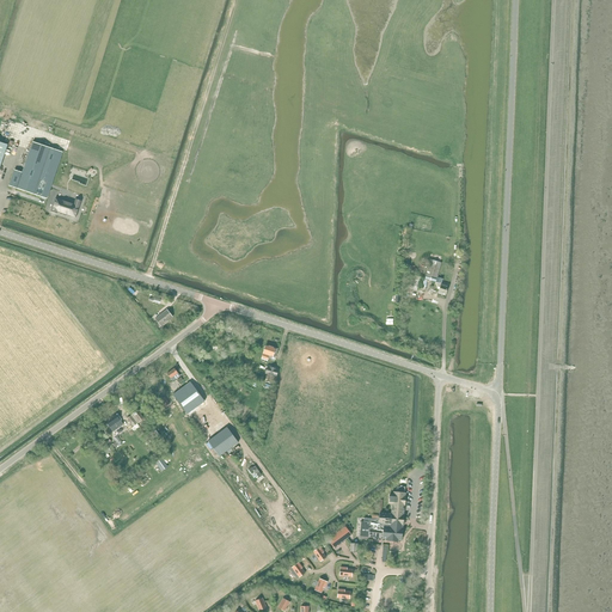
[(14,170),(10,185),(18,189),(35,195),(43,197),(59,151),(34,142),(29,158),(23,172),(14,170)]
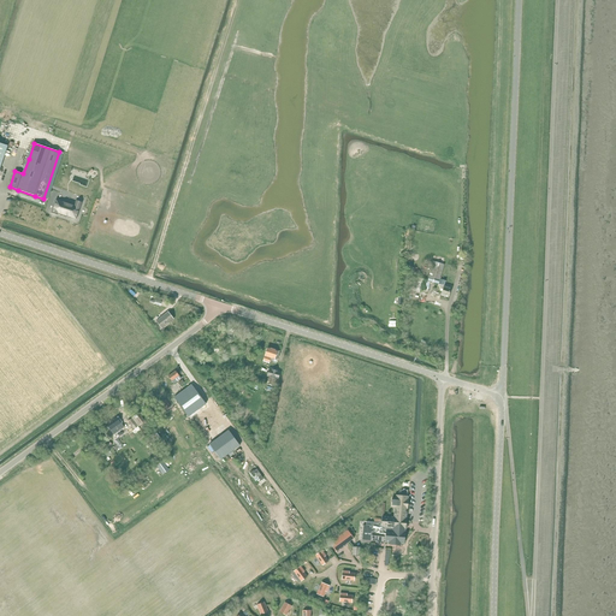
[(75,206),(57,199),(52,212),(58,214),(58,213),(71,218),(72,217),(77,219),(82,201),(77,200),(75,206)]
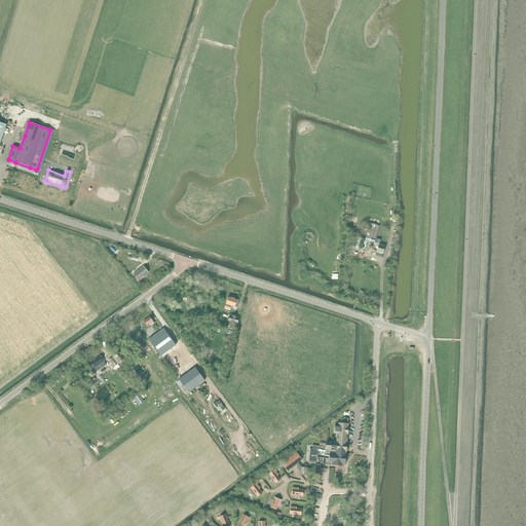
[(379,226),(370,223),(365,239),(375,242),(376,238),(379,226)]
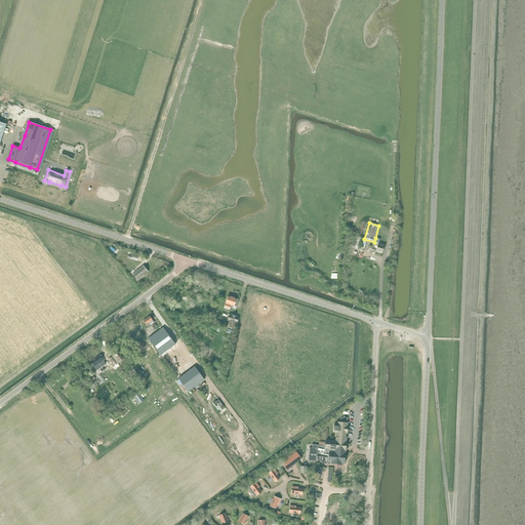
[(361,238),(354,236),(349,251),(353,252),(352,255),(355,256),(356,253),(358,246),(361,238)]
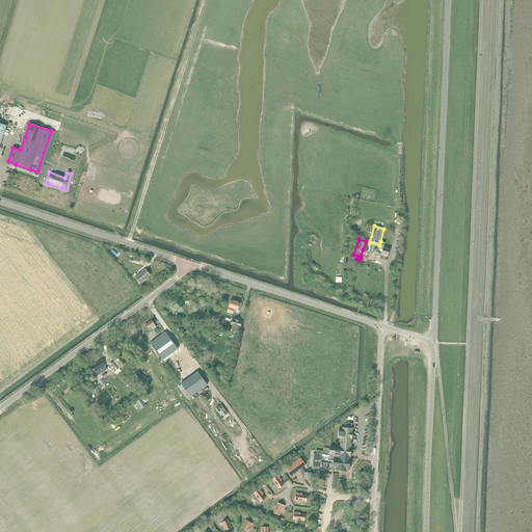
[(381,251),(380,255),(387,257),(390,249),(383,247),(384,242),(380,241),(379,245),(381,246),(380,249),(379,249),(379,250),(381,251)]
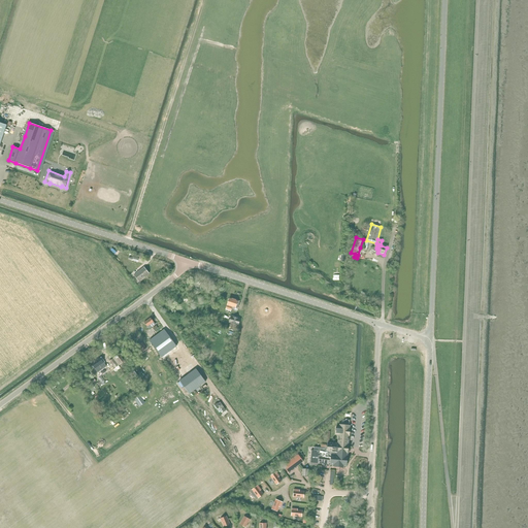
[(139,282),(149,273),(143,267),(134,275),(139,282)]
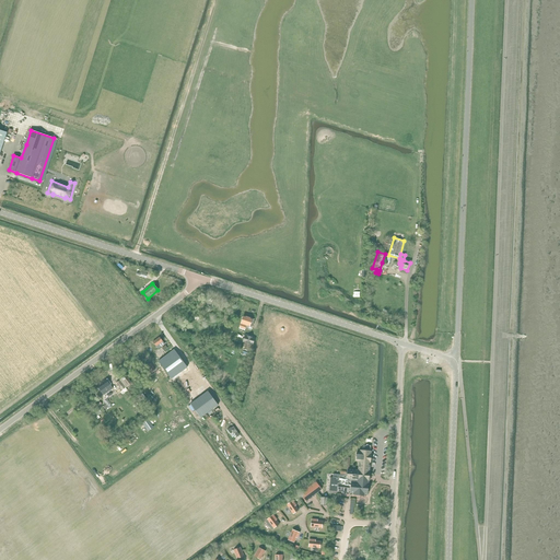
[(241,324),(240,327),(245,329),(246,325),(249,326),(252,327),(253,324),(254,319),(243,315),(241,324)]
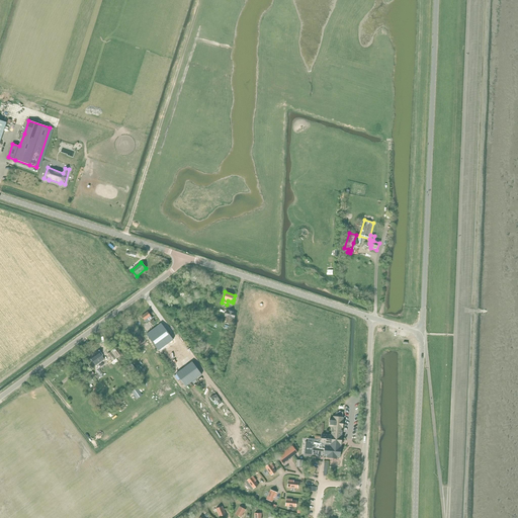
[(226,310),(224,316),(226,317),(226,319),(232,321),(232,318),(234,319),(235,313),(226,310)]
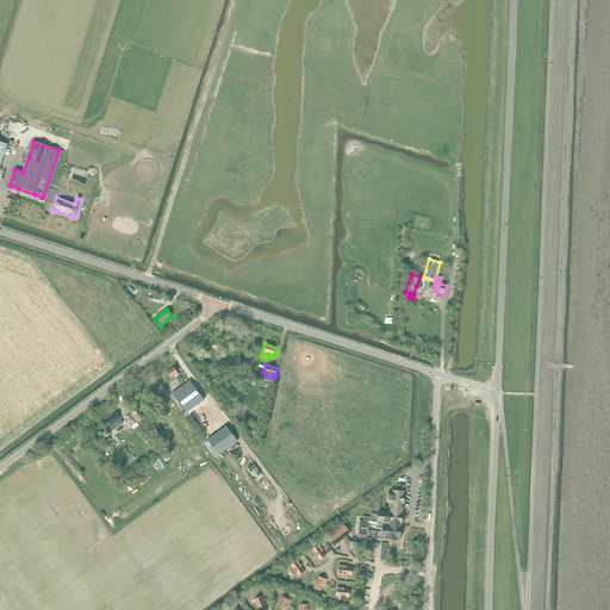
[(166,373),(172,379),(172,380),(179,374),(173,367),(166,373)]
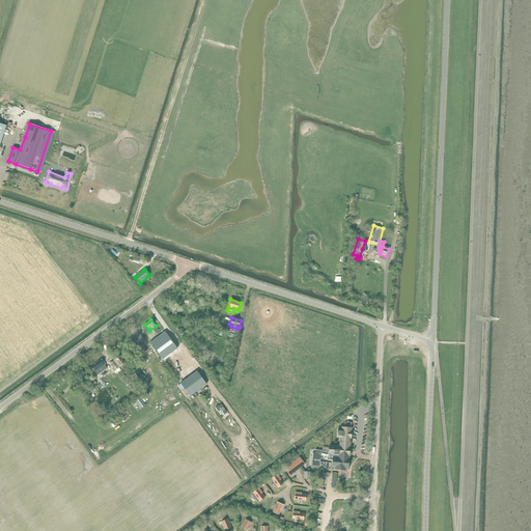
[(176,325),(175,327),(176,329),(183,337),(185,335),(176,325)]
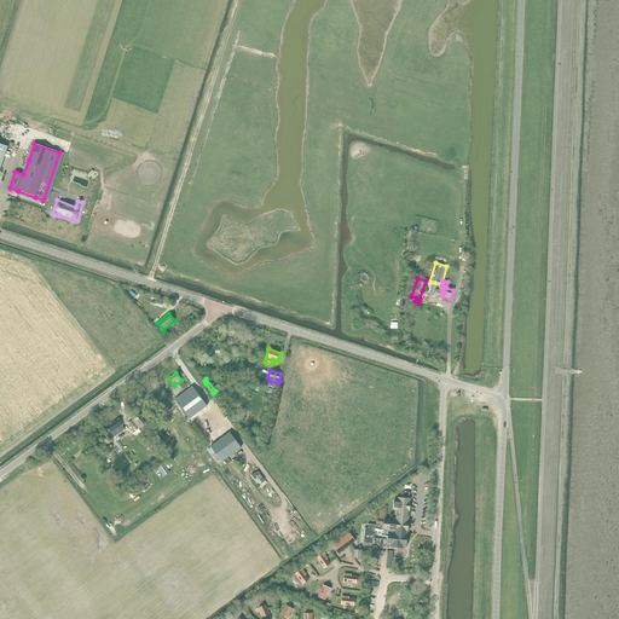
[(191,386),(174,399),(189,418),(207,405),(191,386)]
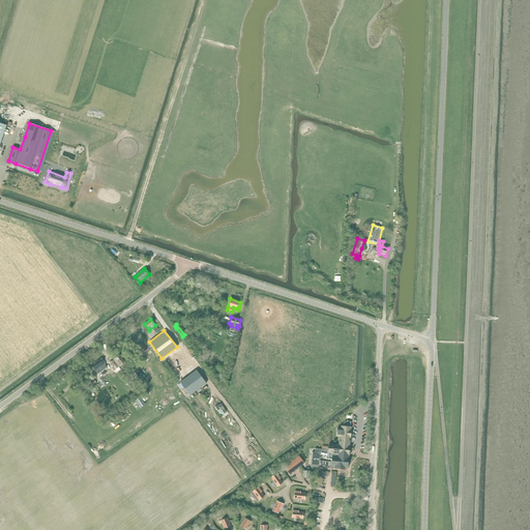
[(119,355),(110,362),(115,370),(114,371),(114,372),(115,373),(117,373),(121,370),(119,367),(120,366),(122,369),(125,366),(124,363),(125,362),(119,355)]
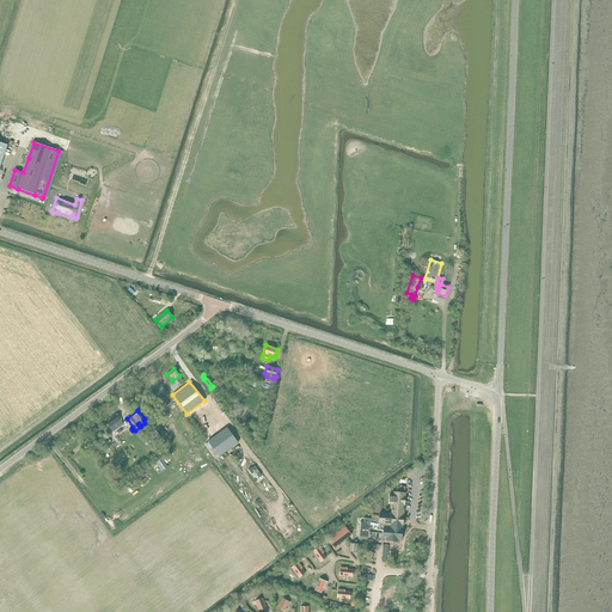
[(115,414),(105,421),(110,427),(109,427),(112,432),(122,424),(120,420),(115,414)]
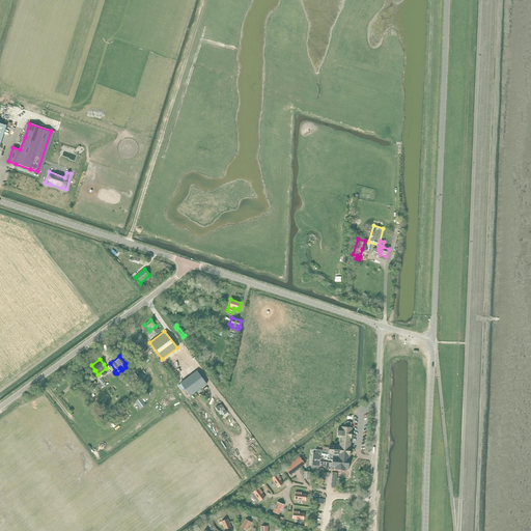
[(194,368),(177,381),(187,394),(204,382),(194,368)]
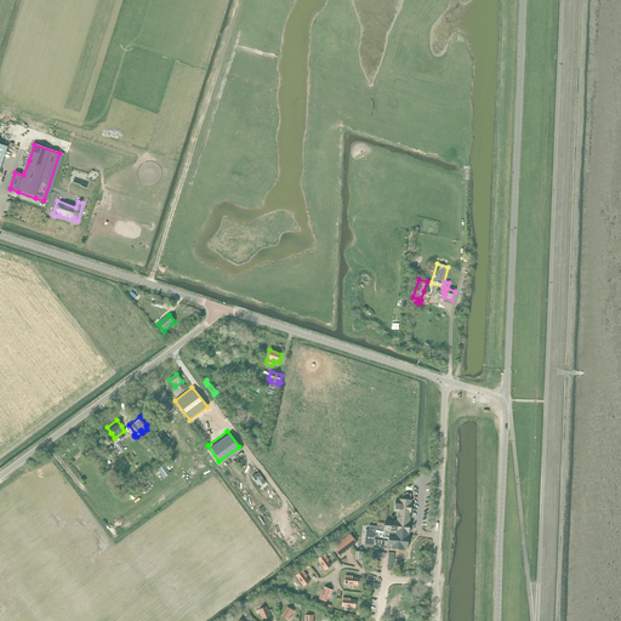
[(110,454),(101,461),(104,465),(114,457),(113,455),(112,456),(110,454)]
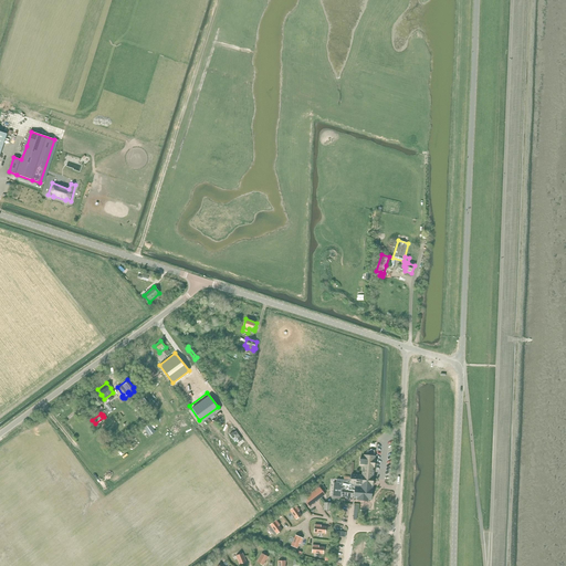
[(149,423),(144,428),(149,437),(156,432),(149,423)]
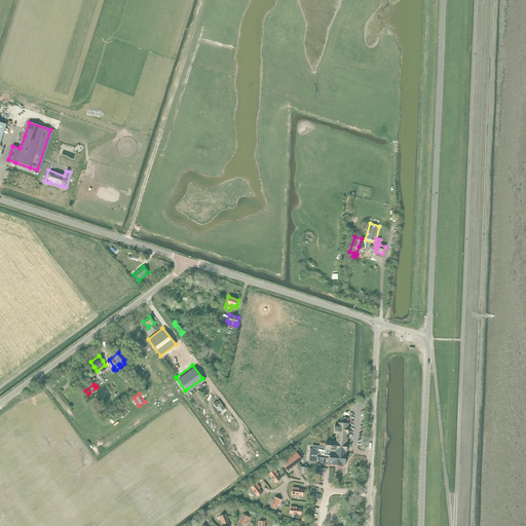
[(125,403),(116,409),(119,412),(127,406),(125,403)]
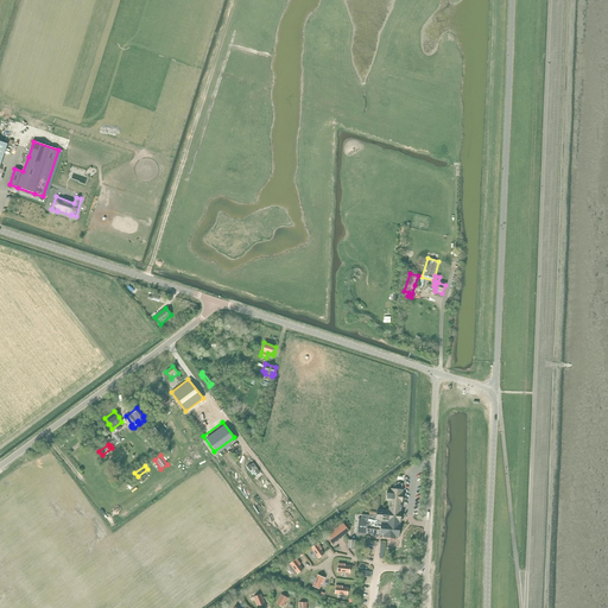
[(359,519),(358,532),(366,533),(373,533),(372,536),(375,537),(375,534),(378,534),(379,532),(381,532),(380,534),(382,536),(382,537),(394,538),(394,537),(398,537),(398,536),(400,512),(401,502),(403,493),(401,493),(401,491),(401,485),(397,483),(394,486),(394,489),(391,489),(390,492),(386,492),(386,500),(390,501),(388,511),(377,510),(377,517),(362,514),(361,519),(359,519)]
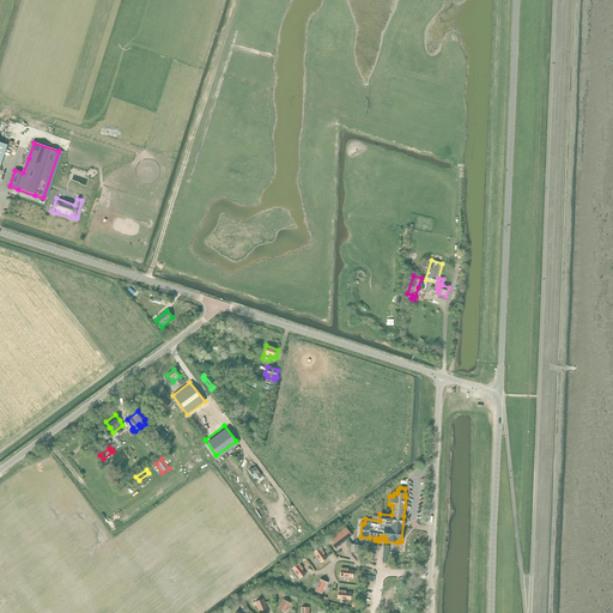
[(346,527),(328,540),(334,548),(352,535),(346,527)]
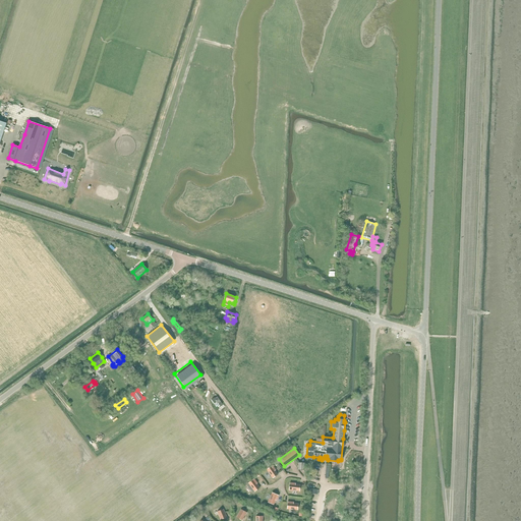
[(273,465),(267,469),(269,472),(268,473),(270,476),(271,475),(273,478),(278,475),(274,469),(275,468),(273,465)]
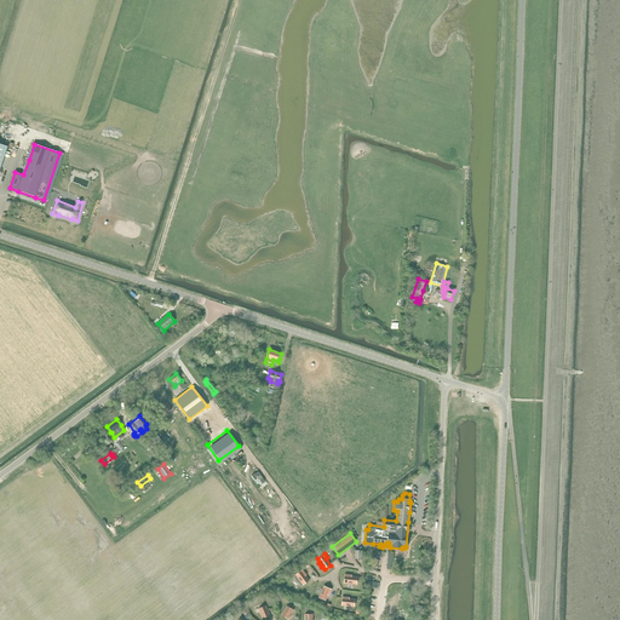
[(303,569),(296,575),(298,579),(296,580),(298,584),(300,583),(300,581),(303,585),(309,580),(304,574),(305,573),(303,569)]
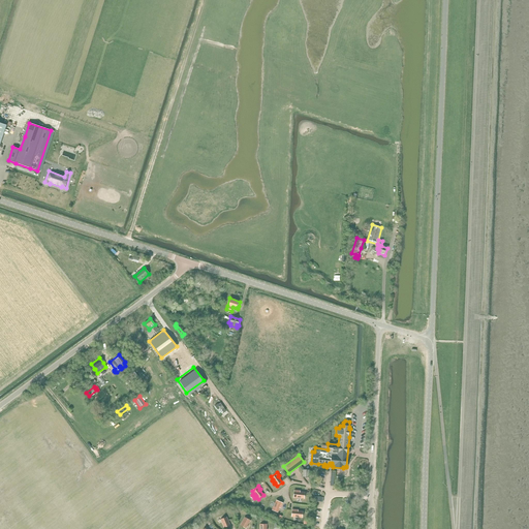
[(294,490),(293,497),(298,498),(298,499),(301,499),(301,498),(305,499),(305,493),(298,492),(298,491),(294,490)]
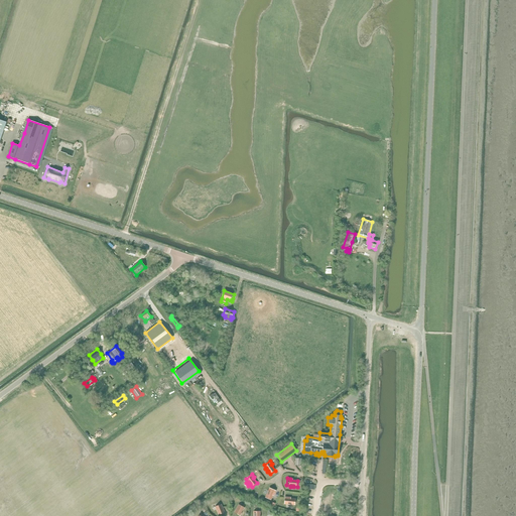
[(267,494),(265,498),(271,500),(274,494),(276,491),(269,488),(268,491),(267,491),(266,494),(267,494)]
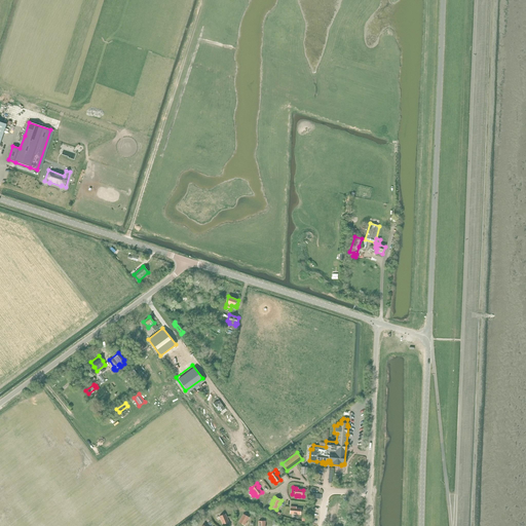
[(291,506),(290,514),(294,514),(294,515),(297,515),(301,515),(301,509),(294,508),(294,506),(291,506)]
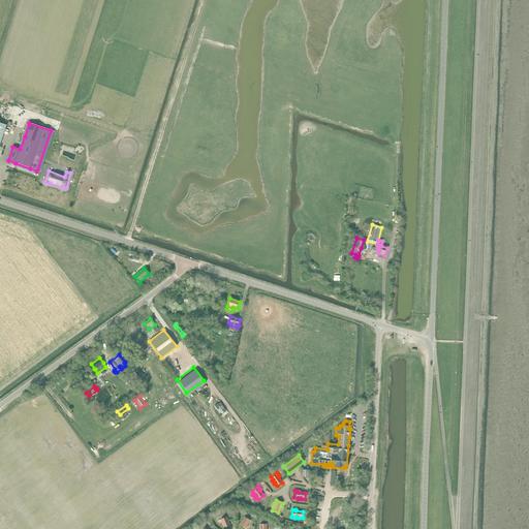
[(226,517),(221,520),(224,528),(230,525),(226,517)]
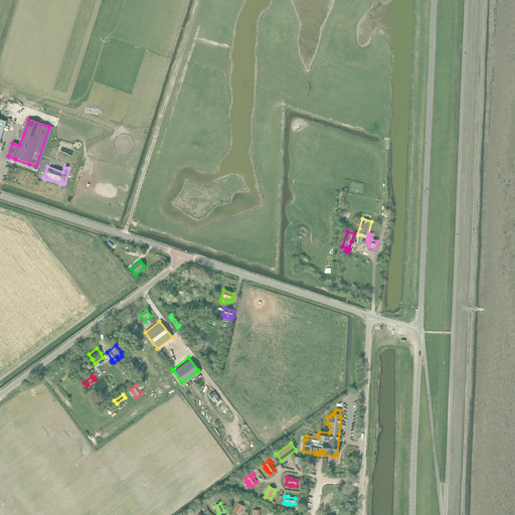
[(238,504),(234,511),(239,514),(243,507),(238,504)]
